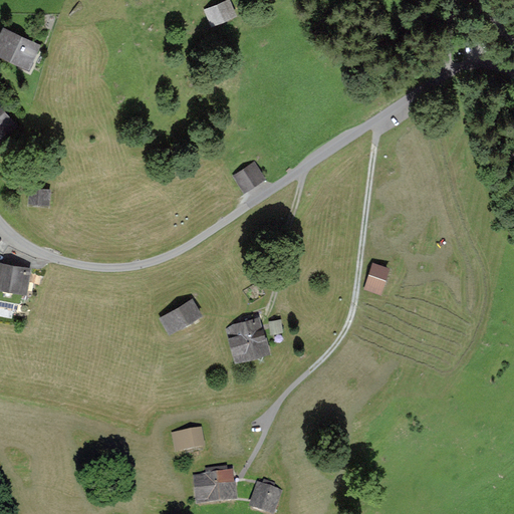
[(225,0),(206,8),(212,21),(233,12),(227,0),(225,0)]
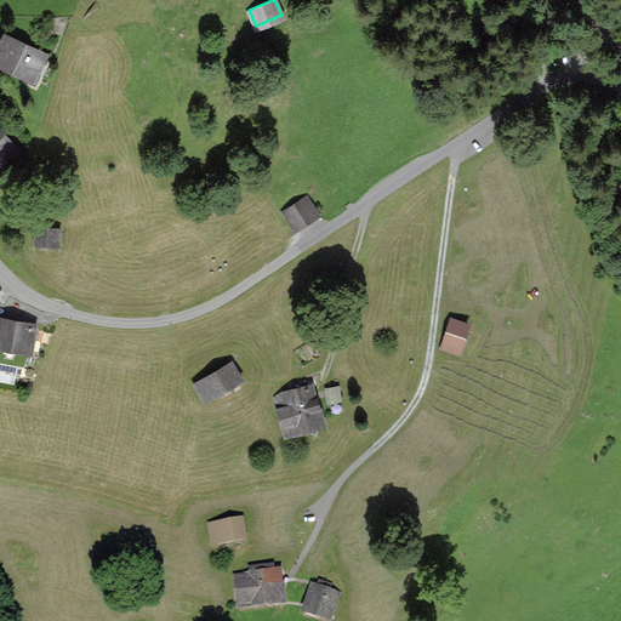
[(6,36),(0,46),(0,60),(32,75),(43,53),(6,36)]
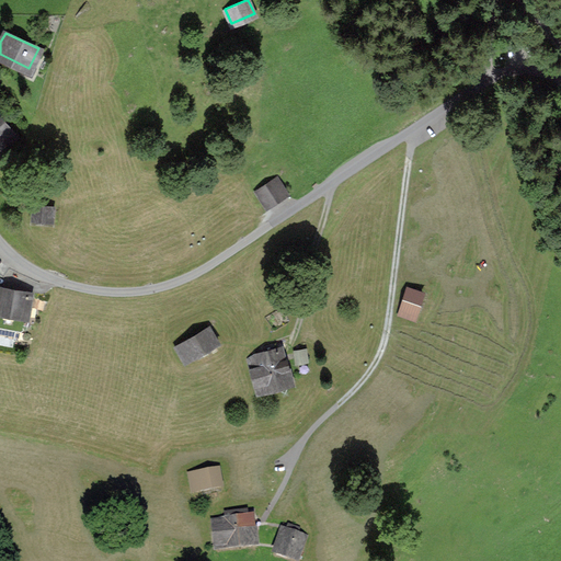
[(0,145),(12,134),(0,119),(0,145)]
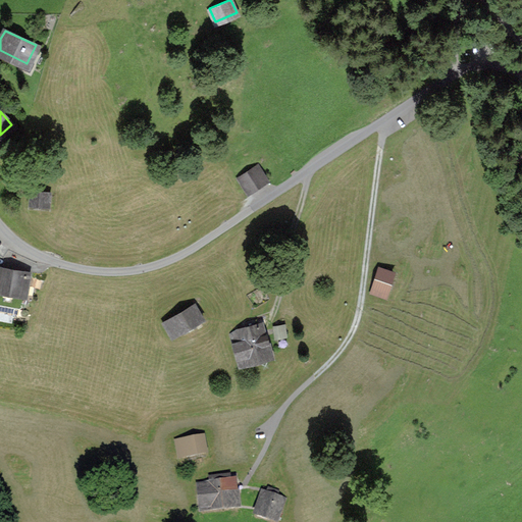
[(240,177),(248,190),(265,177),(257,165),(240,177)]
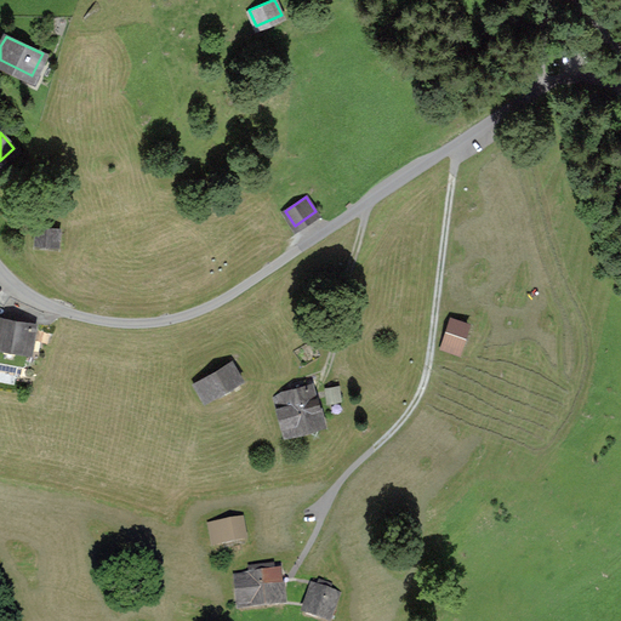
[(38,226),(36,240),(58,243),(60,228),(38,226)]
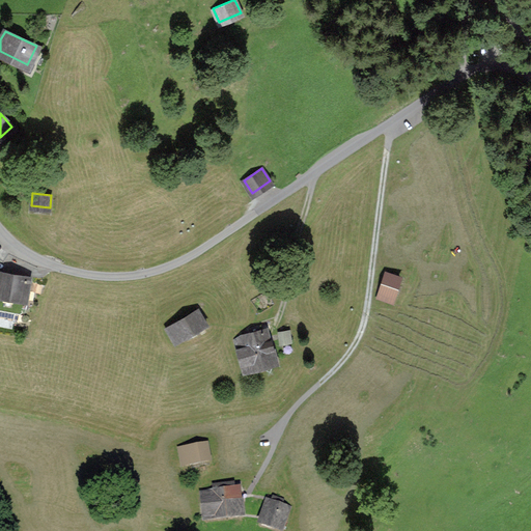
[(386,271),(378,297),(391,301),(399,275),(386,271)]
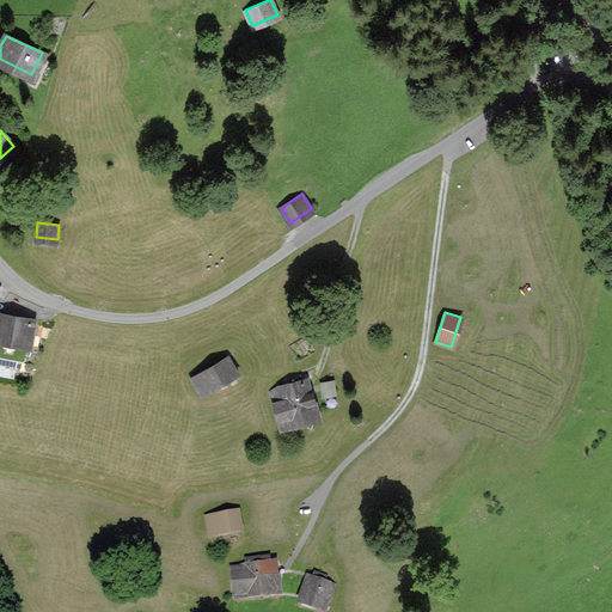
[(0,335),(28,341),(31,319),(0,313),(0,335)]
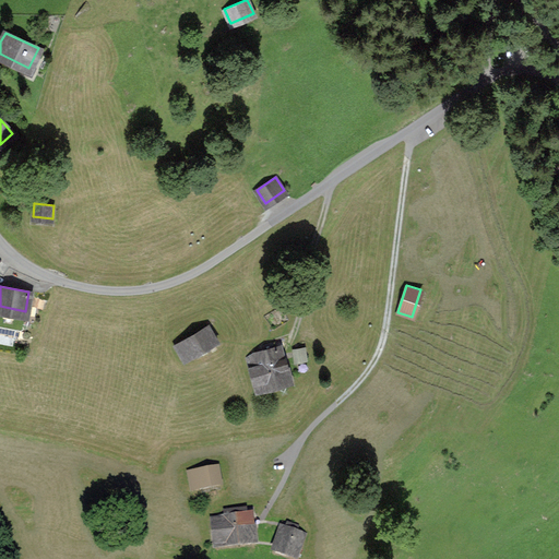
[(207,325),(176,345),(183,359),(216,340),(207,325)]
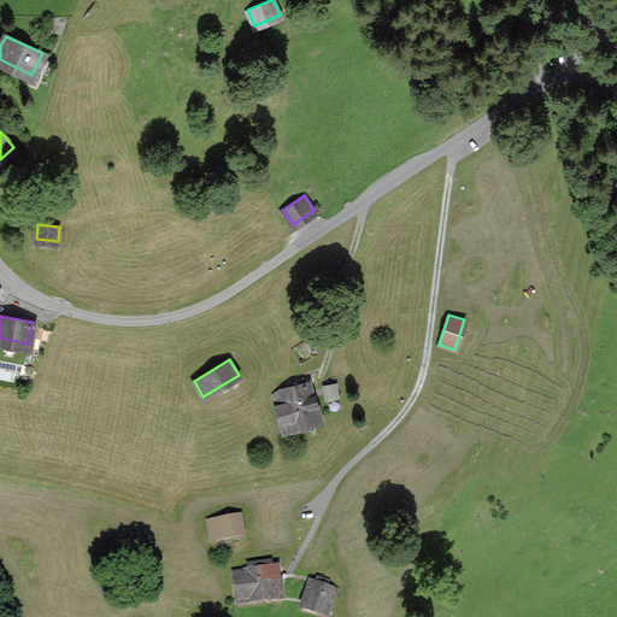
[(276,404),(282,428),(321,417),(313,394),(309,395),(304,375),(291,378),(292,386),(282,388),(286,401),(276,404)]
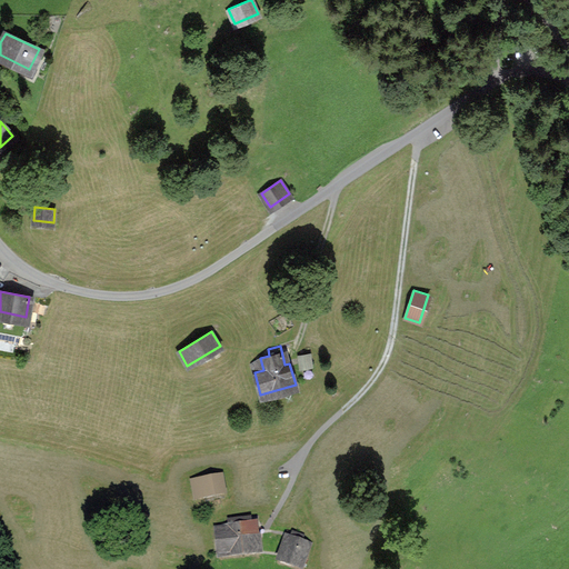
[(300,355),(301,365),(310,363),(309,353),(300,355)]
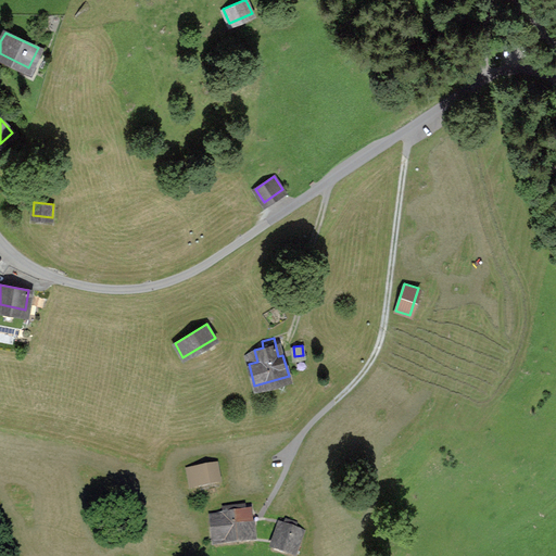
[(187,467),(190,483),(218,479),(216,463),(187,467)]
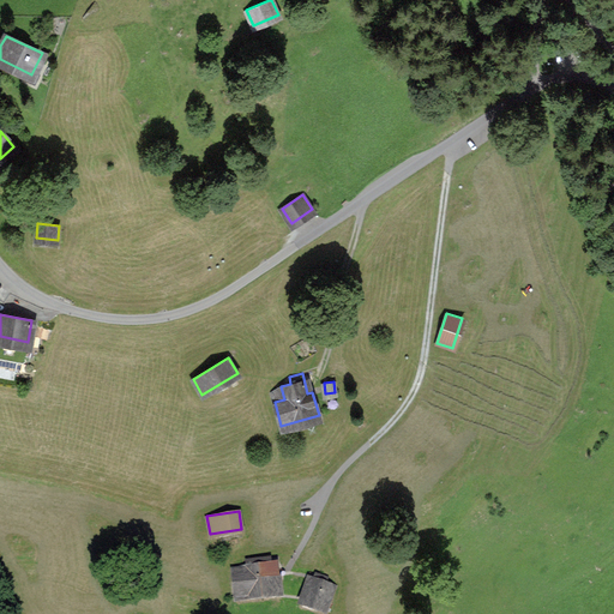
[(233,566),(235,594),(278,589),(276,560),(271,561),(270,558),(246,560),(247,565),(233,566)]
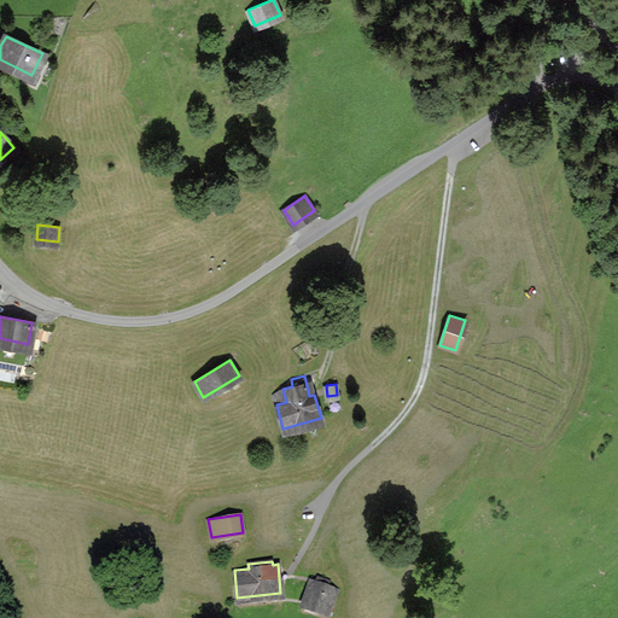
[(310,579),(302,602),(326,611),(334,588),(326,586),(327,582),(318,578),(316,582),(310,579)]
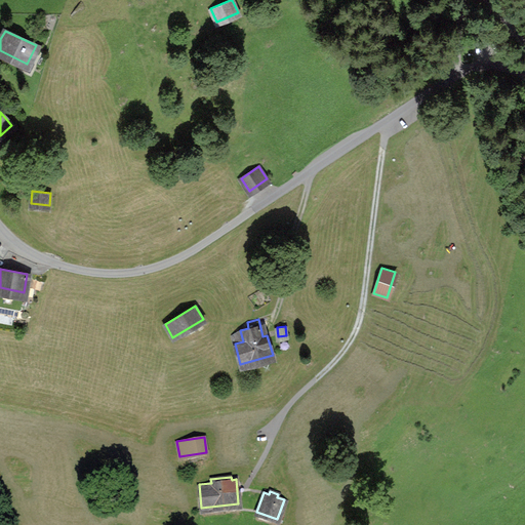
All buildings are outlined.
